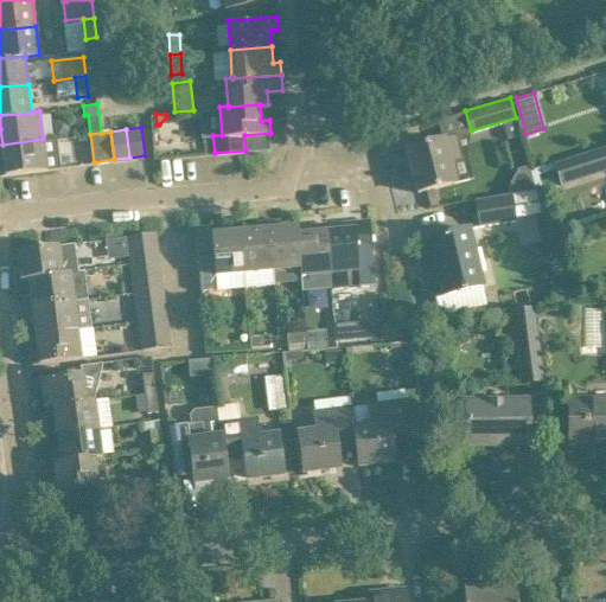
[(444,136),(407,146),(419,190),(455,180),(451,160),(461,157),(455,134),(444,138),(444,136)]
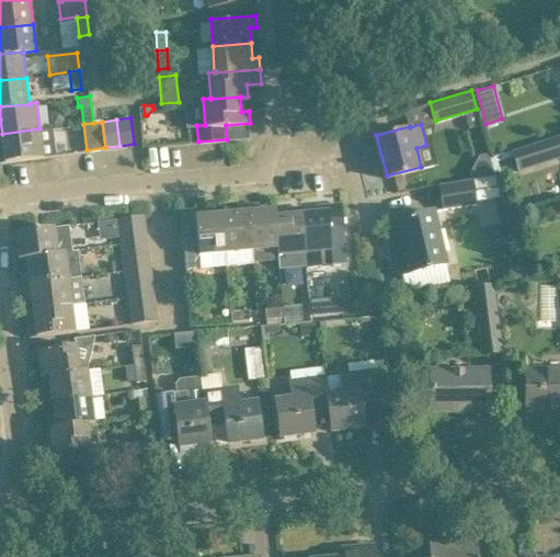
[(40,128),(2,134),(4,149),(0,149),(0,160),(54,154),(50,127),(40,128)]
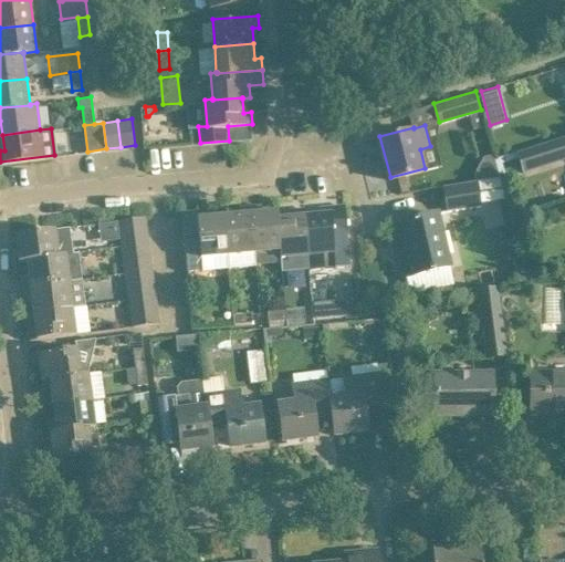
[(564,134),(516,151),(524,172),(564,157),(564,134)]
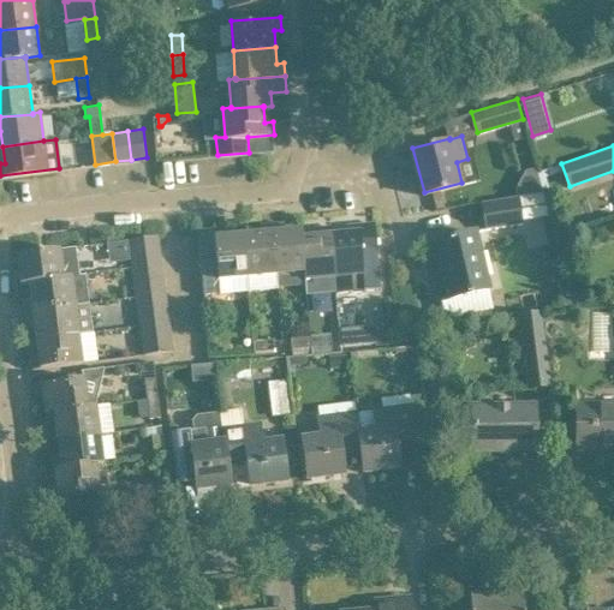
[(487,227),(523,221),(519,195),(482,201),(487,227)]
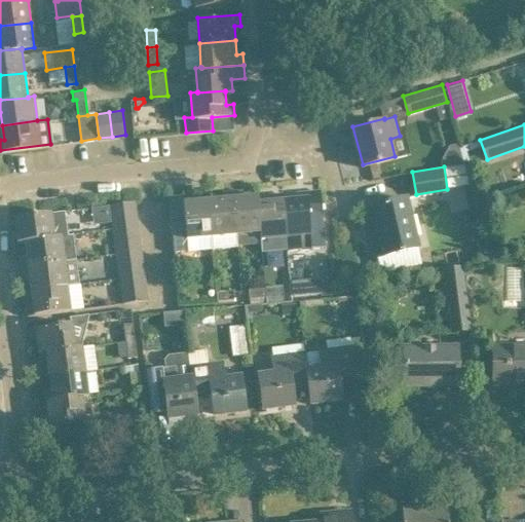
[(244,189),(232,190),(236,232),(261,230),(259,200),(259,194),(244,195),(244,189)]
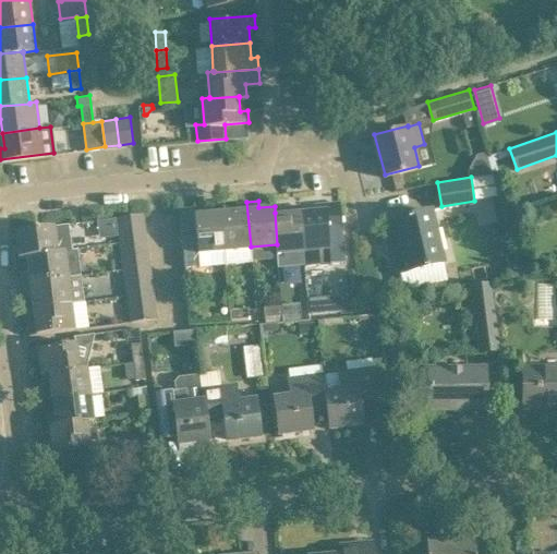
[(315,209),(301,211),(304,249),(303,249),(304,263),(346,261),(340,201),(315,203),(315,209)]
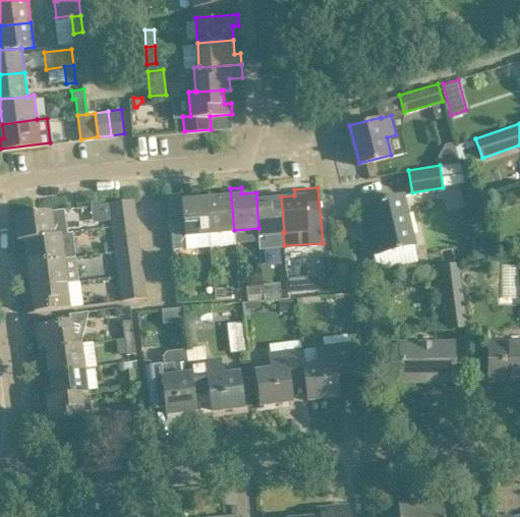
[(221,195),(207,196),(211,244),(234,242),(233,230),(234,230),(230,188),(220,188),(221,195)]
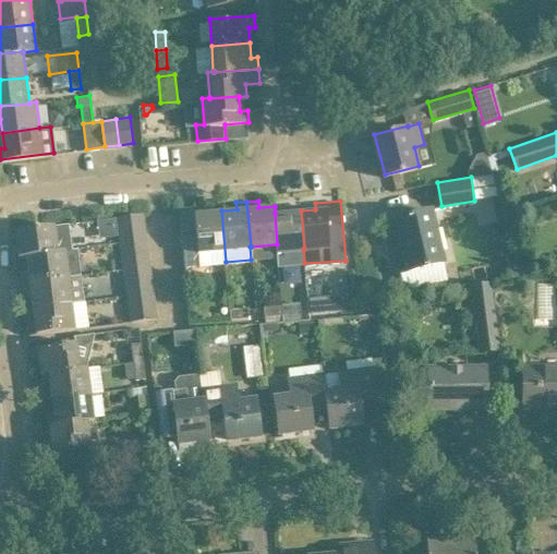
[(289,212),(275,213),(277,244),(277,251),(303,249),(304,249),(301,211),(300,204),(289,205),(289,212)]
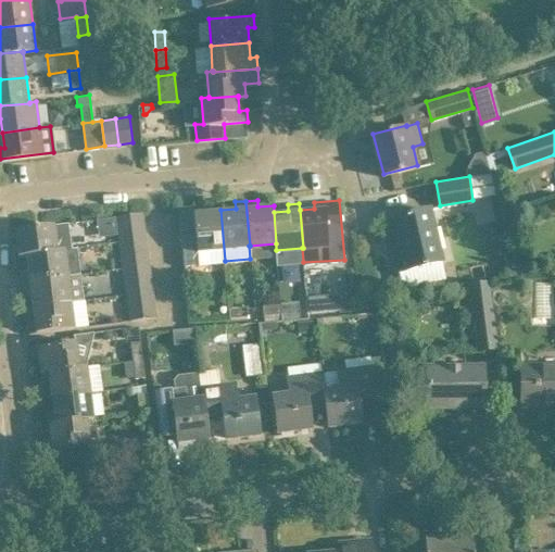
[(225,261),(221,210),(205,211),(205,204),(179,207),(181,235),(185,264),(225,261)]
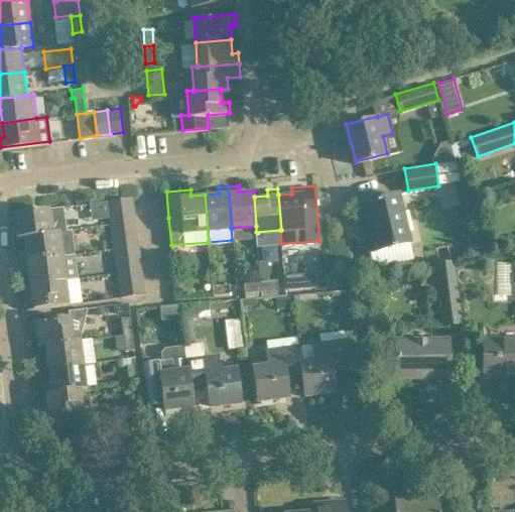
[(361,219),(364,233),(368,251),(377,249),(410,242),(399,193),(366,200),(369,216),(361,219)]
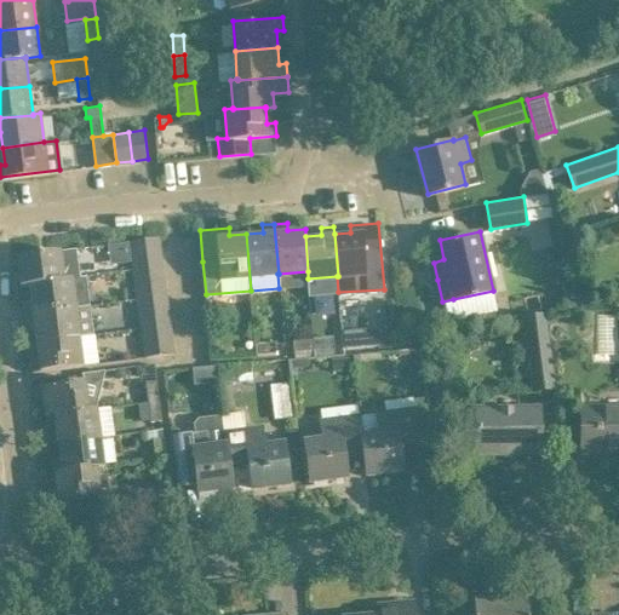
[(131,239),(132,248),(160,246),(159,235),(131,239)]
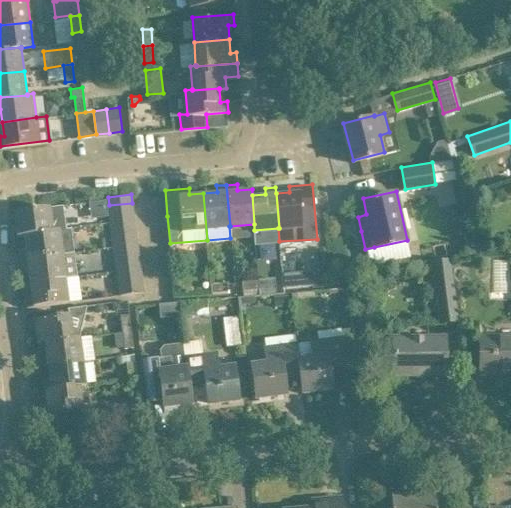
[(88,201),(90,215),(107,213),(105,199),(88,201)]
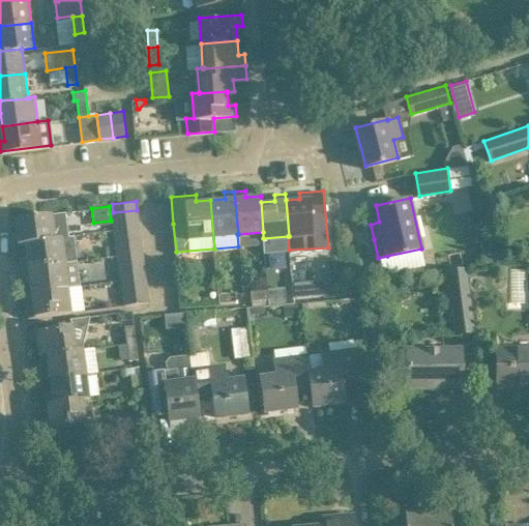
[(19,242),(26,242),(25,241),(68,235),(65,210),(16,216),(19,242)]
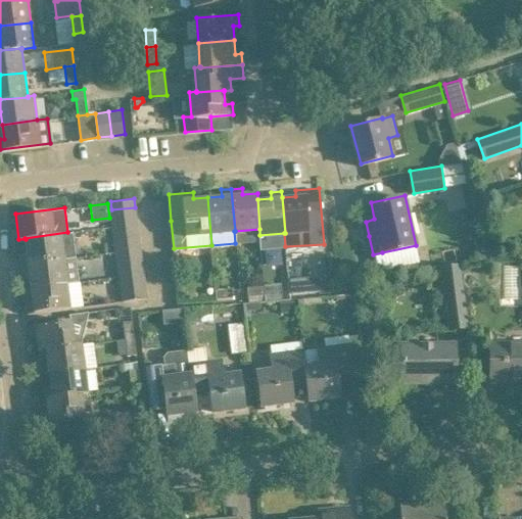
[(111,209),(112,224),(137,221),(135,207),(111,209)]
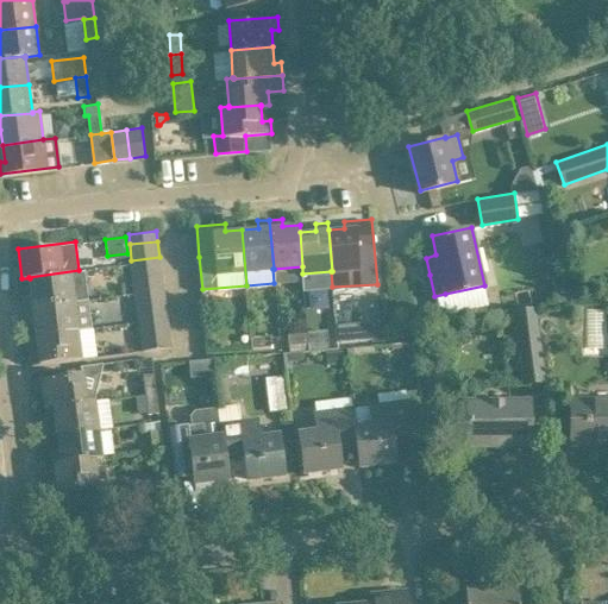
[(572,302),(558,255),(546,258),(561,303),(572,302)]
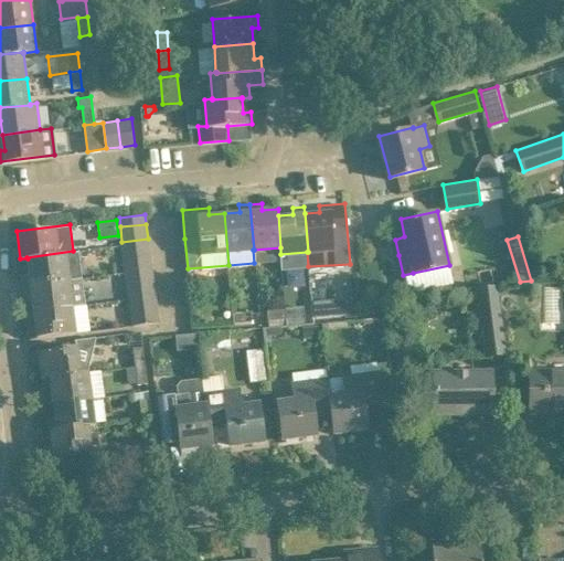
[(121,242),(124,255),(150,253),(148,239),(121,242)]
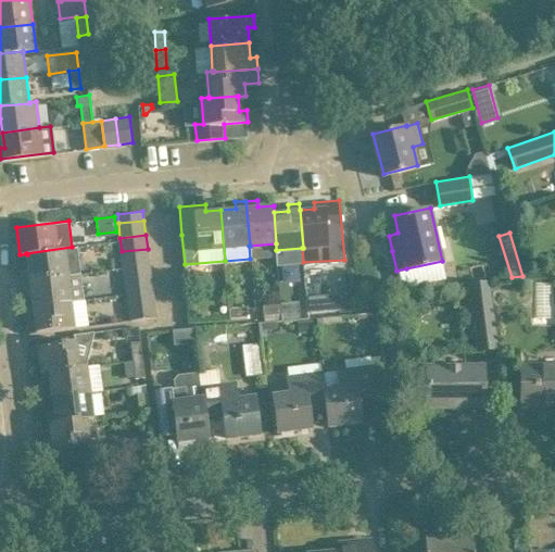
[(22,268),(23,280),(80,273),(80,272),(79,272),(77,247),(72,247),(26,253),(27,254),(28,268),(22,268)]
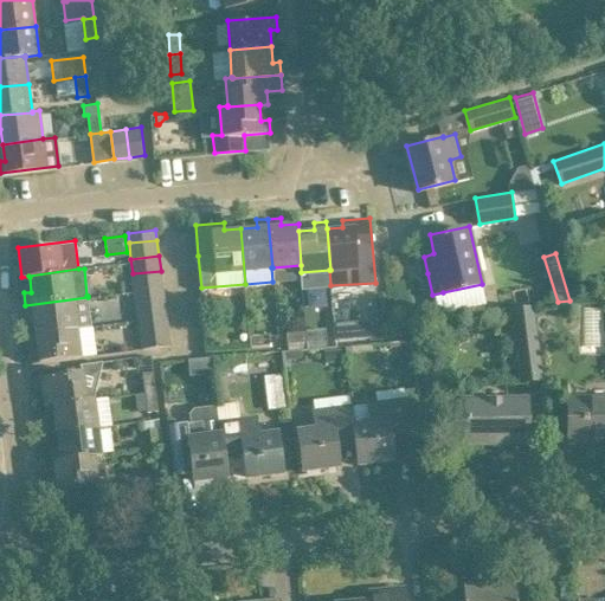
[(133,273),(134,288),(162,284),(161,271),(133,273)]
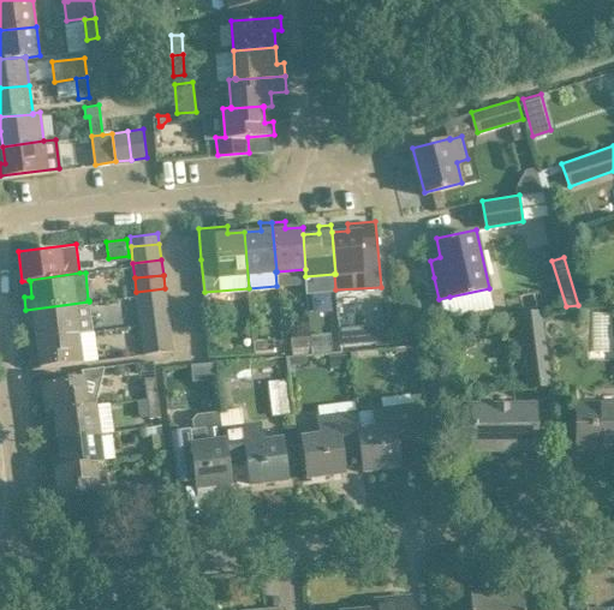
[(136,292),(138,308),(167,304),(165,288),(136,292)]
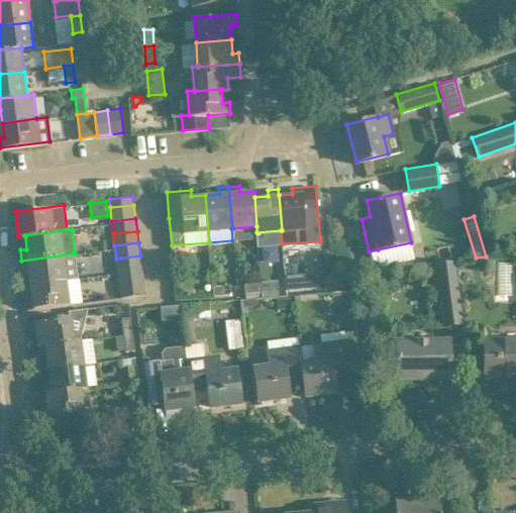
[(29,270),(31,284),(67,279),(78,278),(75,253),(21,261),(22,271),(29,270)]
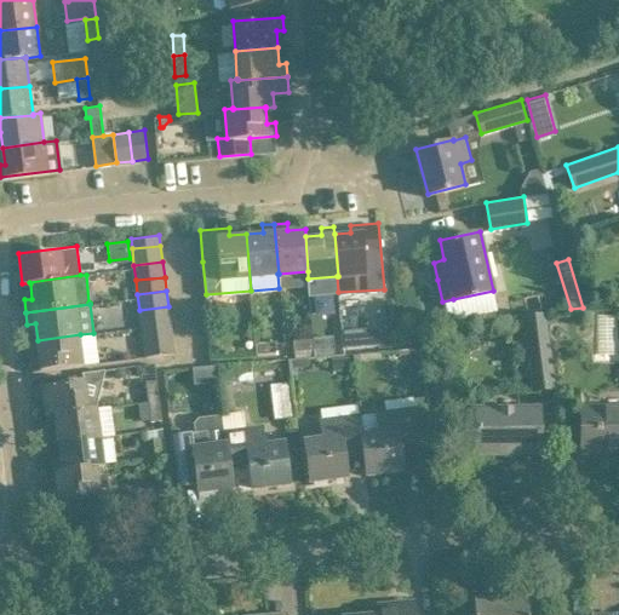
[(139,310),(141,323),(170,320),(168,306),(139,310)]
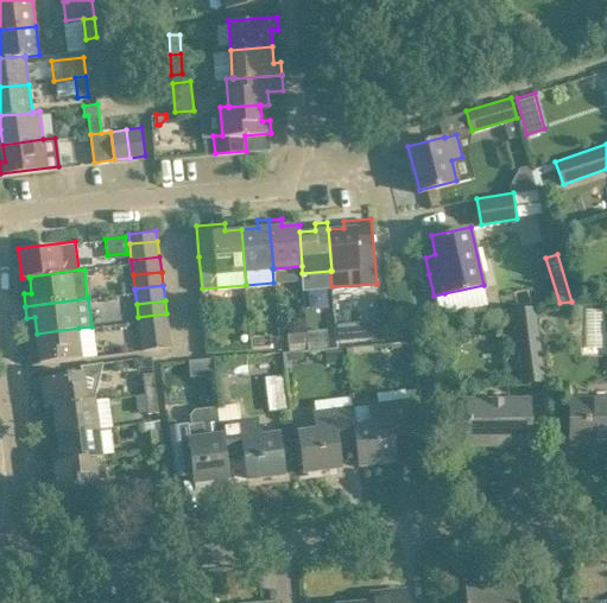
[(512,306),(516,340),(522,381),(545,379),(535,303),(512,306)]
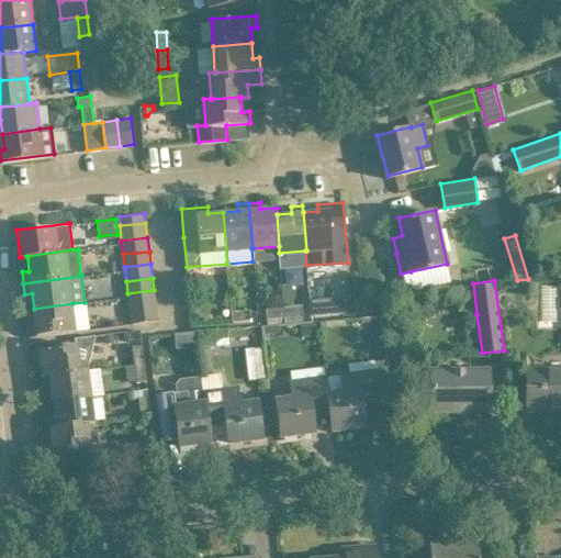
[(107,291),(107,299),(128,296),(127,293),(126,281),(119,282),(120,289),(107,291)]
